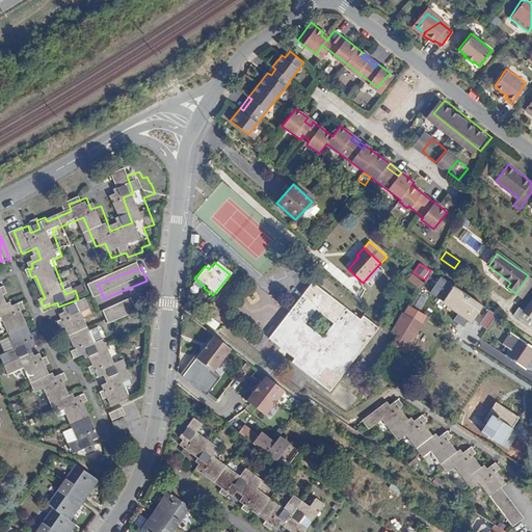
[(410,273),(406,281),(422,288),(425,281),(410,273)]
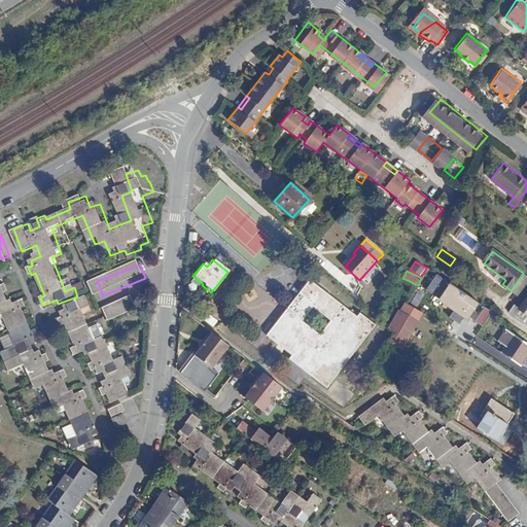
[(483,305),(437,275),(427,290),(457,311),(453,317),(461,323),(465,318),(471,322),(483,305)]
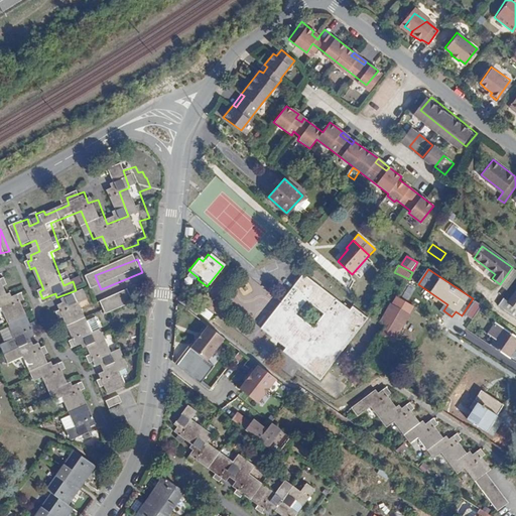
[(0,304),(4,303),(16,336),(1,342),(8,361),(23,355),(34,381),(44,377),(53,401),(63,398),(76,430),(67,434),(71,443),(80,439),(82,443),(89,440),(86,431),(96,427),(83,394),(88,393),(85,386),(70,391),(62,373),(67,371),(63,364),(49,369),(44,356),(48,355),(46,348),(42,349),(40,345),(30,348),(26,338),(36,334),(33,329),(38,328),(35,320),(31,321),(23,300),(27,298),(24,291),(10,296),(5,282),(8,281),(6,274),(2,275),(0,270),(0,304)]
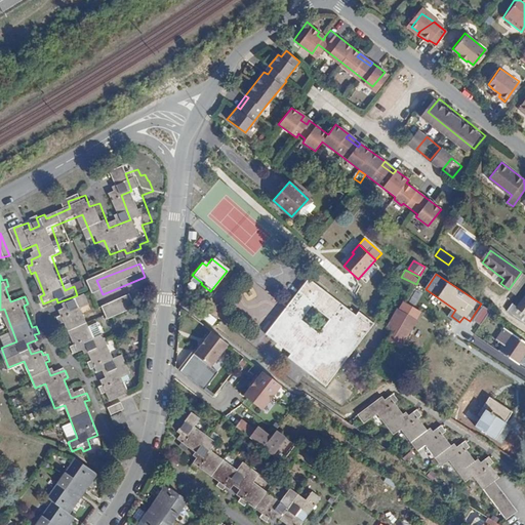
[(281,326),(273,320),(264,332),(288,352),(286,355),(324,386),(345,360),(374,323),(359,311),(355,315),(308,277),(286,305),(284,307),(291,314),(281,326)]
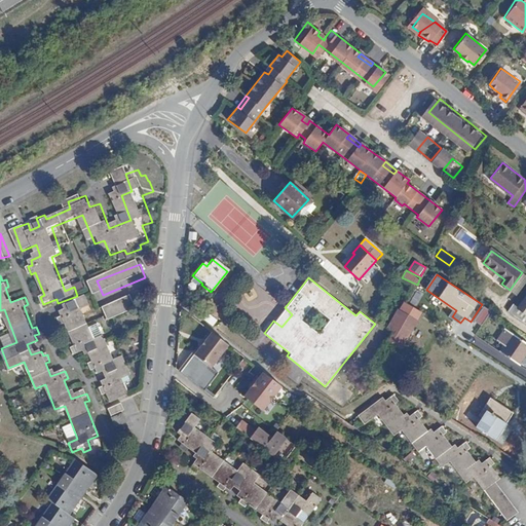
[(112,307),(117,322),(142,312),(137,297),(112,307)]
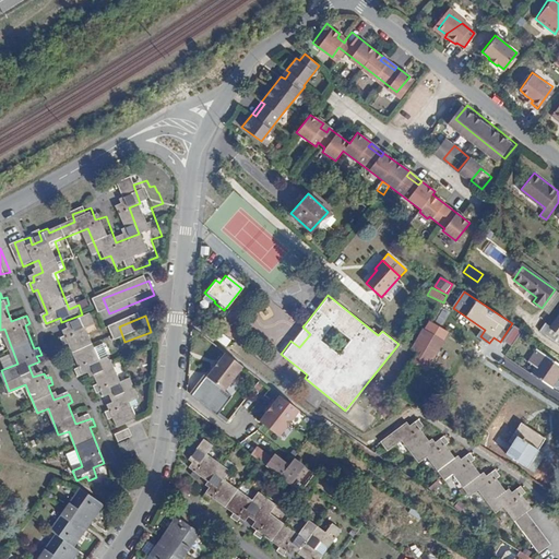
[(64,341),(68,348),(72,346),(82,370),(76,372),(80,379),(95,373),(102,389),(97,391),(99,399),(105,396),(106,402),(116,397),(119,407),(110,411),(113,416),(107,418),(110,426),(115,424),(119,433),(139,426),(131,408),(142,404),(134,387),(125,391),(114,363),(103,366),(88,330),(98,325),(95,317),(76,324),(78,329),(68,333),(70,339),(64,341)]
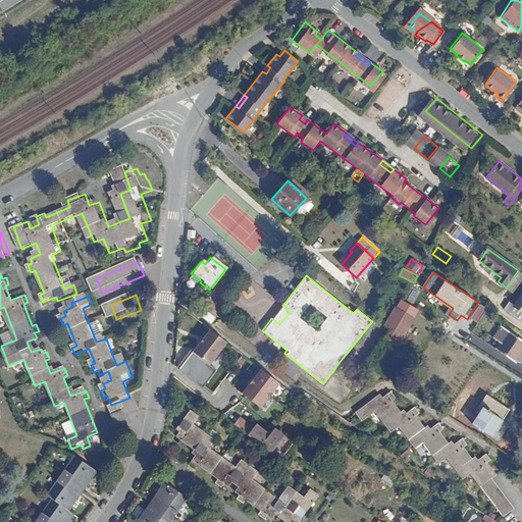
[(521,296),(516,305),(511,313),(521,321),(521,296)]
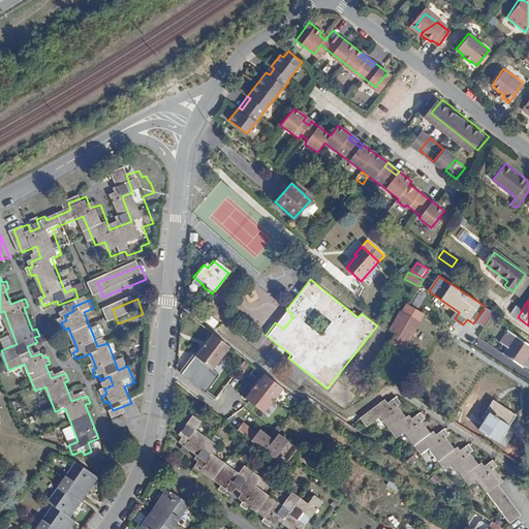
[(404,312),(422,322),(426,316),(409,306),(409,305),(404,312)]
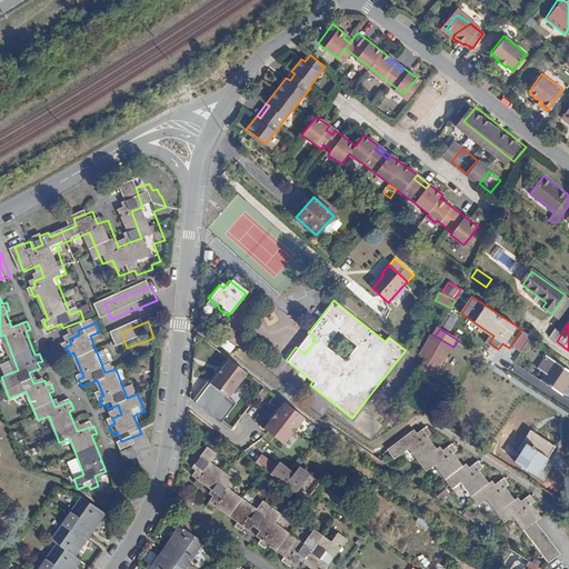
[(550,338),(557,341),(562,332),(557,328),(550,338)]
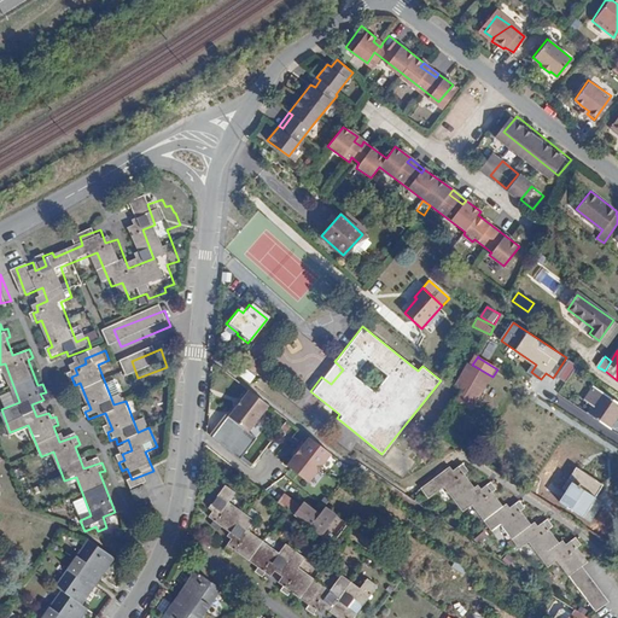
[(578,366),(570,360),(559,377),(567,382),(578,366)]
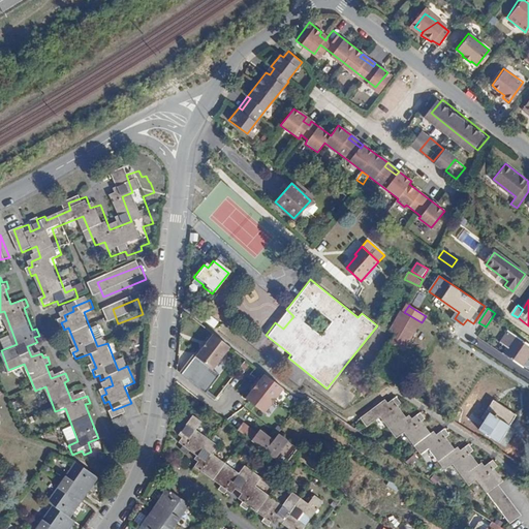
[(403,311),(391,331),(395,335),(390,342),(403,350),(415,332),(422,322),(404,312),(403,311)]
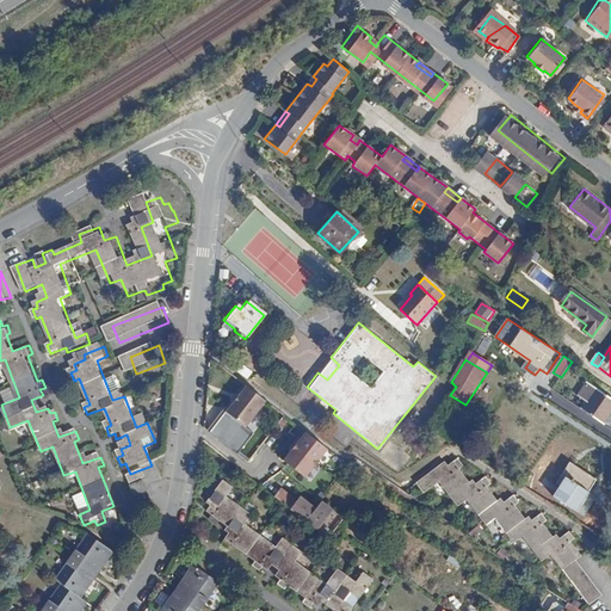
[(587,403),(582,411),(603,424),(610,411),(610,399),(586,383),(578,396),(587,403)]
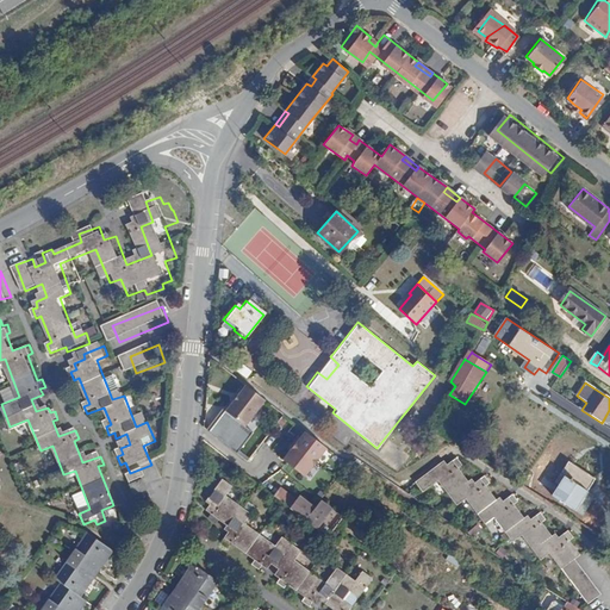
[(266,402),(247,387),(240,397),(241,397),(236,404),(235,403),(228,414),(247,428),(266,402)]
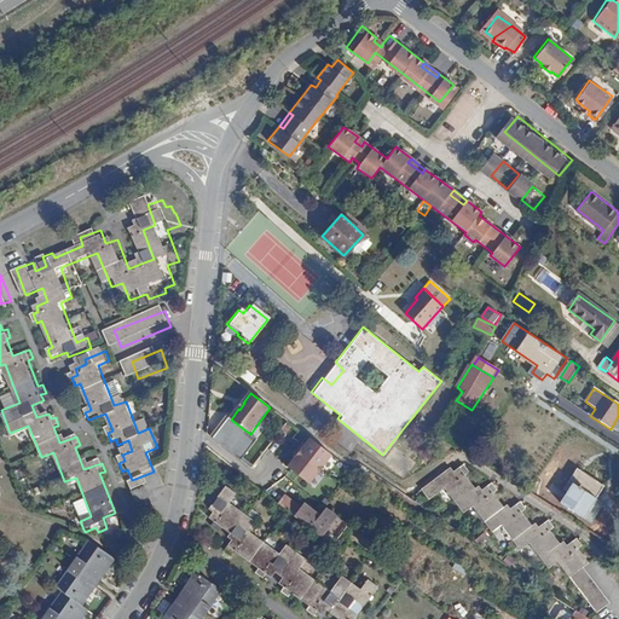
[(331,455),(311,439),(305,446),(295,460),(289,467),(308,482),(331,455)]
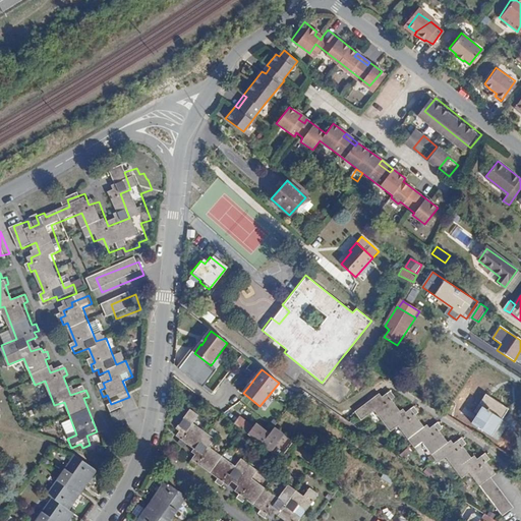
[(248,387),(256,375),(252,375),(247,383),(248,387)]
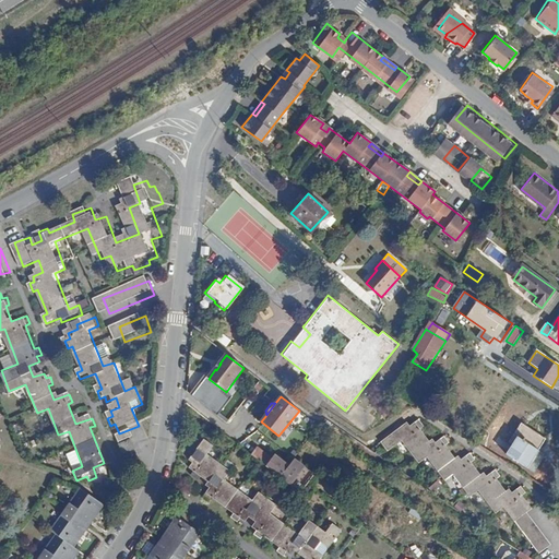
[(506,423),(532,440),(537,431),(510,415),(506,423)]
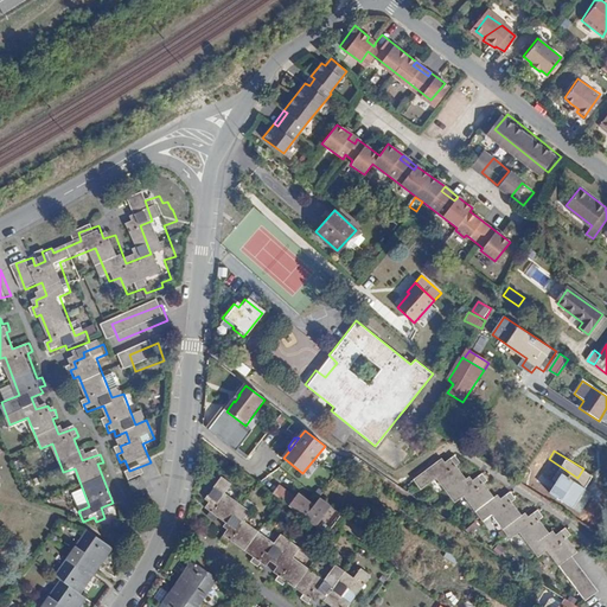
[(547,551),(585,602),(599,593),(572,556),(577,553),(567,537),(570,535),(564,526),(551,536),(538,519),(542,517),(537,509),(524,518),(512,502),(516,498),(510,491),(497,500),(484,483),(486,480),(481,472),(468,481),(455,465),(459,462),(454,454),(441,464),(438,460),(411,480),(419,490),(434,478),(454,503),(464,497),(483,522),(492,515),(510,540),(519,534),(537,558),(547,551)]
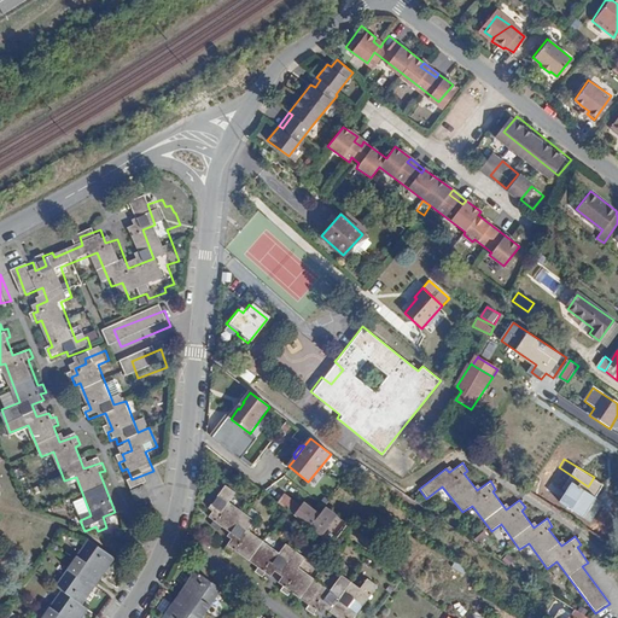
[(555,482),(547,495),(558,502),(571,482),(586,491),(588,487),(559,467),(552,479),(555,482)]
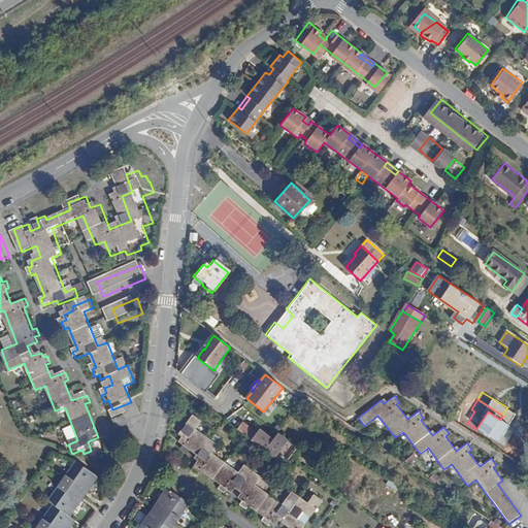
[(190,468),(196,473),(198,470),(217,484),(215,487),(221,491),(224,487),(229,491),(235,483),(242,489),(237,497),(243,502),(240,505),(246,510),(250,506),(262,517),(260,520),(266,525),(269,521),(274,525),(277,521),(287,527),(301,527),(303,526),(296,520),(302,510),(310,517),(322,500),(315,495),(308,504),(291,492),(282,505),(253,484),(259,475),(242,463),(235,471),(207,451),(213,442),(192,426),(198,417),(190,409),(178,427),(184,430),(178,438),(183,442),(180,447),(187,452),(189,448),(199,455),(190,468)]
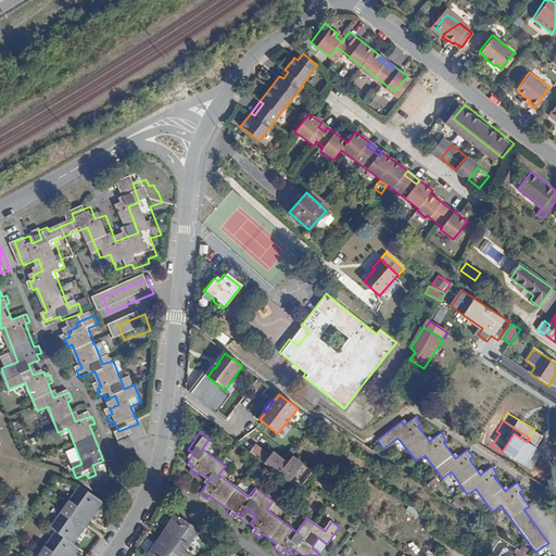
[(112,440),(118,459),(134,453),(129,442),(133,441),(129,433),(112,440)]
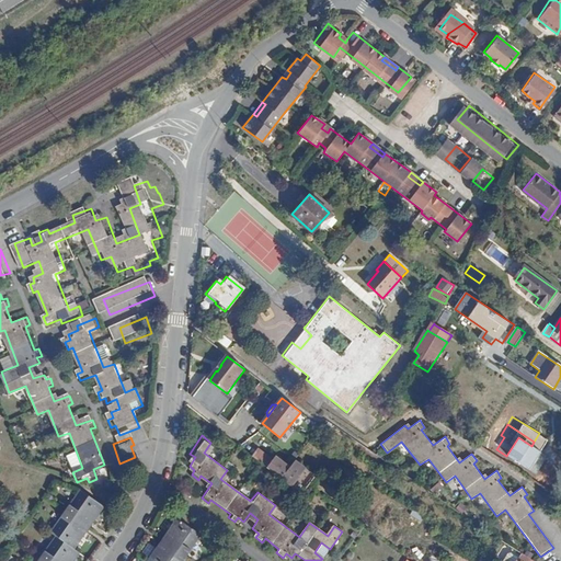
[(518,437),(506,456),(519,465),(531,446),(518,437)]
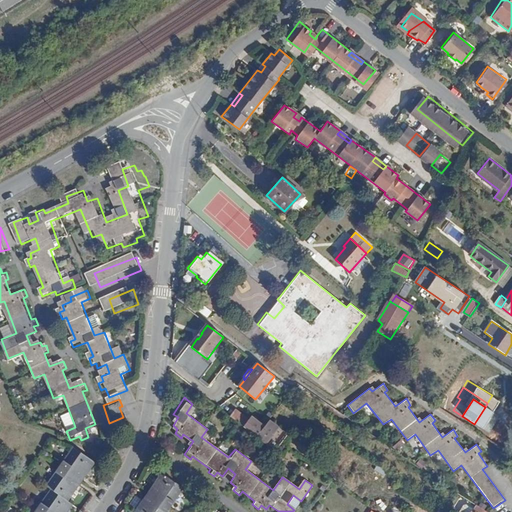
[(230,410),(227,414),(229,416),(240,424),(243,427),(245,429),(251,422),(236,411),(234,413),(230,410)]
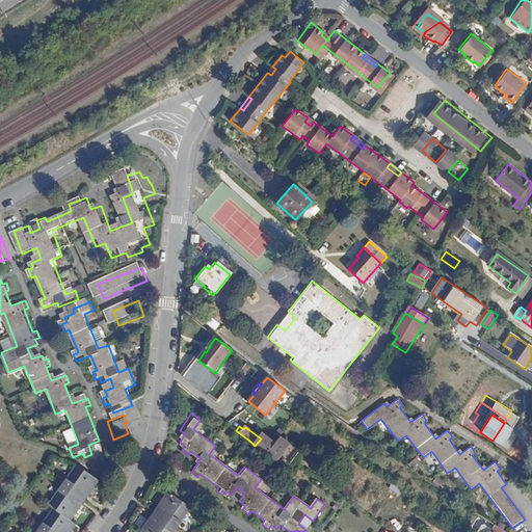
[(267,455),(275,461),(286,469),(291,461),(292,460),(282,452),(288,443),(281,436),(267,455)]
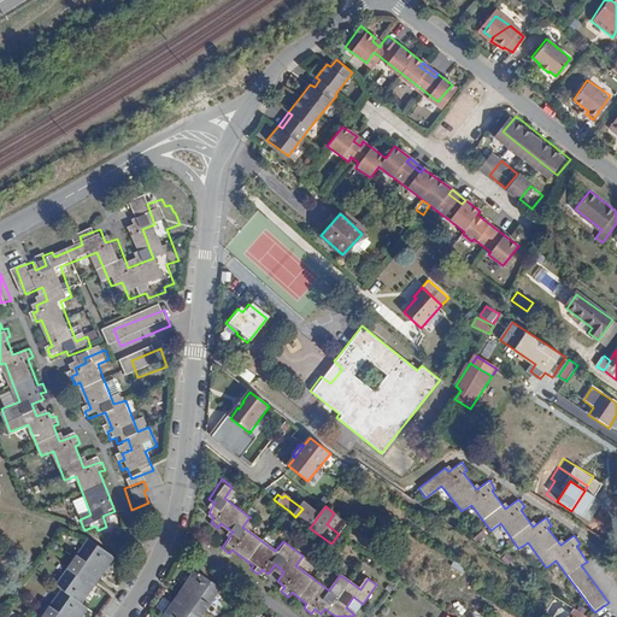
[(64,594),(48,616),(84,616),(89,610),(82,605),(112,556),(87,540),(56,589),(64,594)]
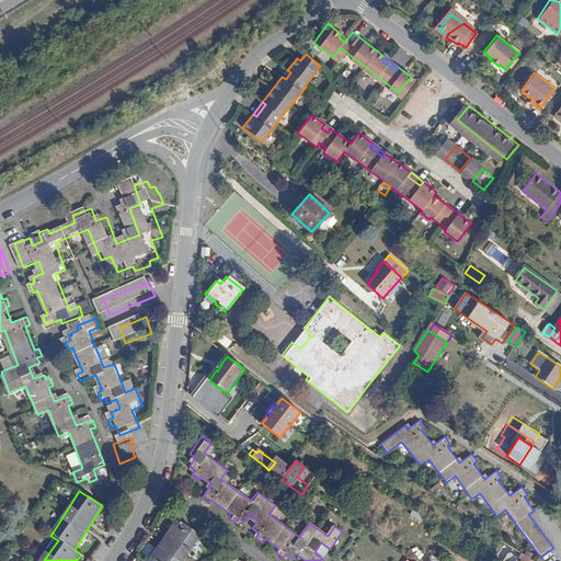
[(181,506),(145,560),(178,560),(204,522),(181,506)]
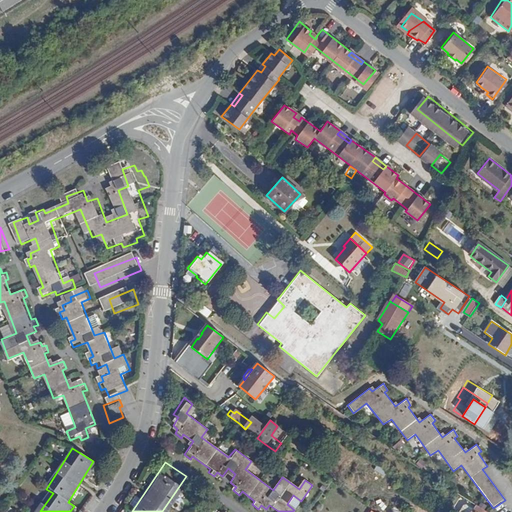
[(207,510),(206,511),(228,511),(223,508),(221,511),(208,502),(204,507),(207,510)]
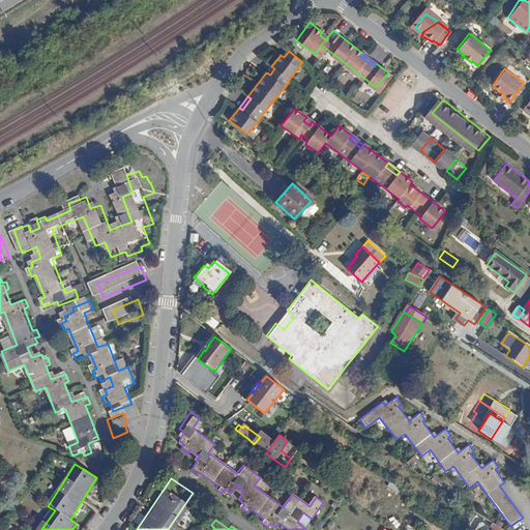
[(389,521),(384,528),(386,529),(390,529),(394,524),(389,521)]
